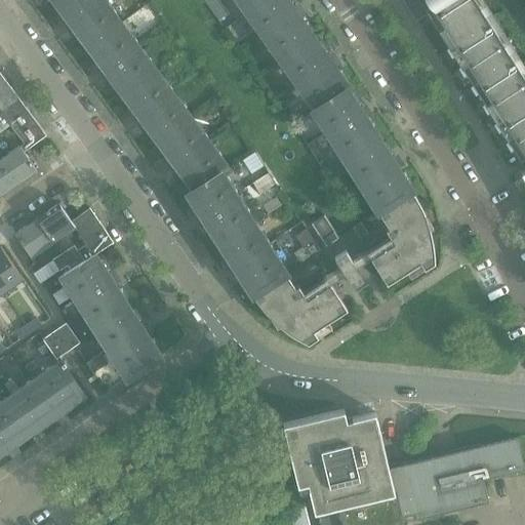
[(75,28),(89,47),(121,24),(104,0),(54,0),(69,19),(66,21),(73,31),(75,28)]
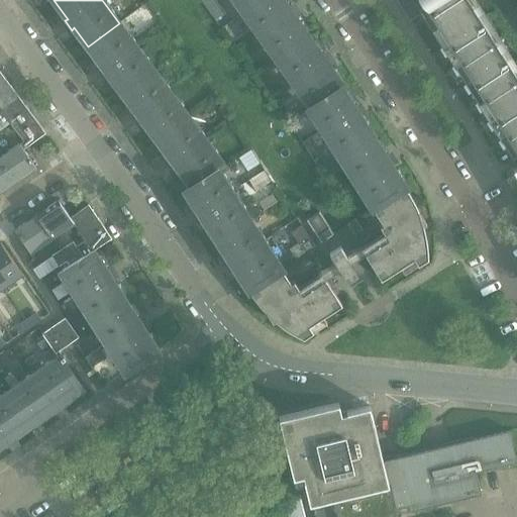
[(234,0),(243,12),(261,0),(234,0)]
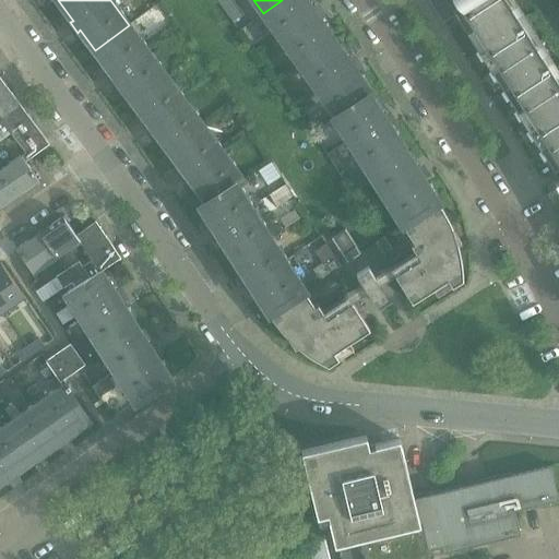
[(305,0),(282,0),(263,13),(300,64),(334,40),(319,20),(323,18),(316,8),(313,11),(305,0)]
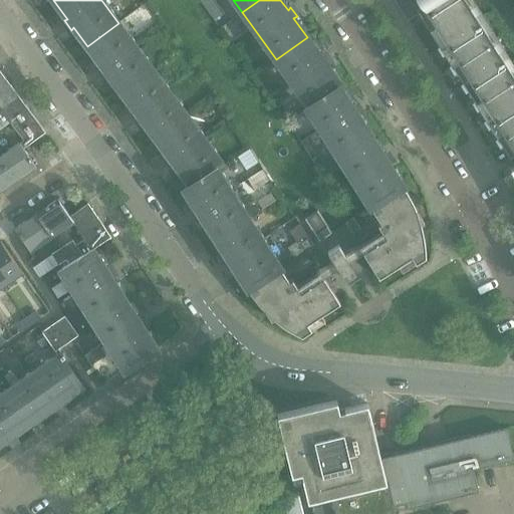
[(513,75),(466,0),(410,0),(510,159),(513,156),(513,75)]
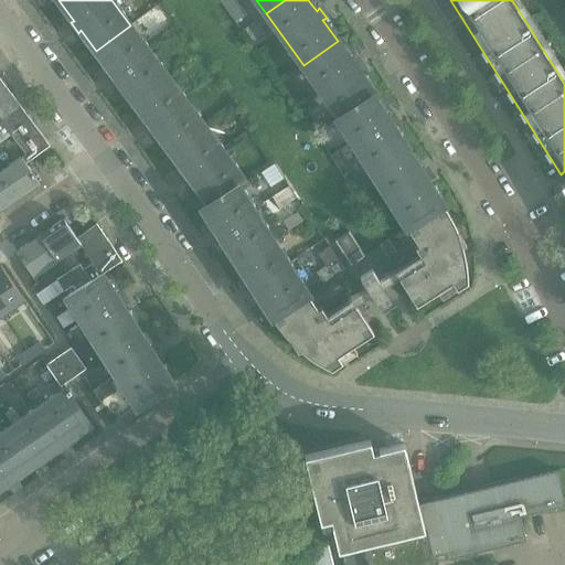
[(112,72),(108,74),(116,84),(118,81),(134,102),(168,76),(130,25),(96,51),(112,72)]
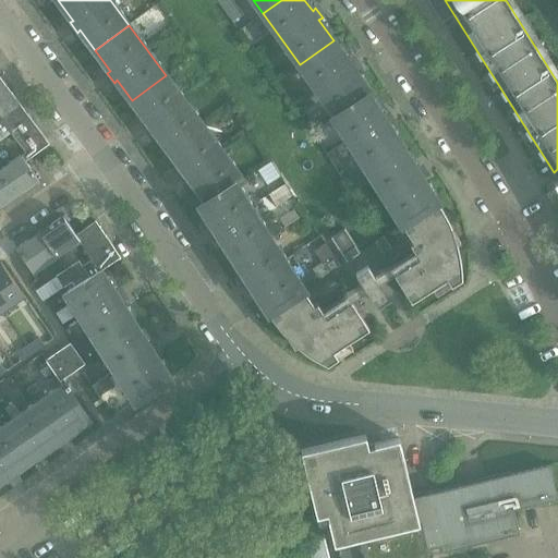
[(334,40),(300,64),(335,114),(371,92),(355,71),(359,69),(351,59),(349,62),(334,40)]
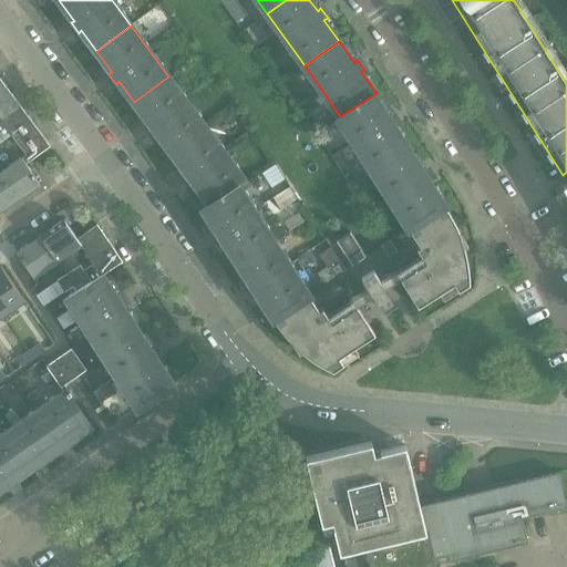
[(156,132),(173,154),(207,129),(168,76),(134,102),(151,124),(146,125),(154,135),(156,132)]
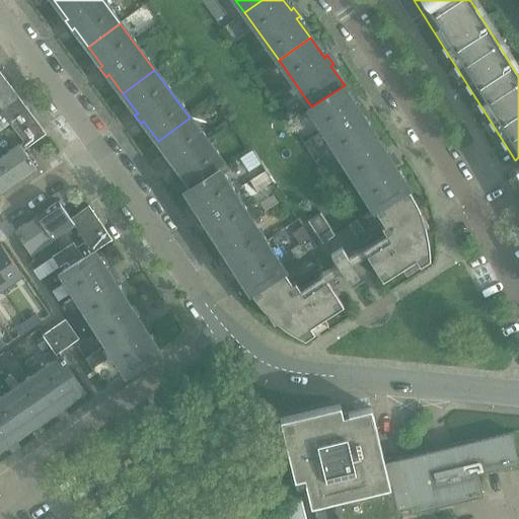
[(19,99),(11,87),(11,86),(7,88),(4,83),(6,81),(0,72),(0,109),(2,114),(20,100),(19,99)]
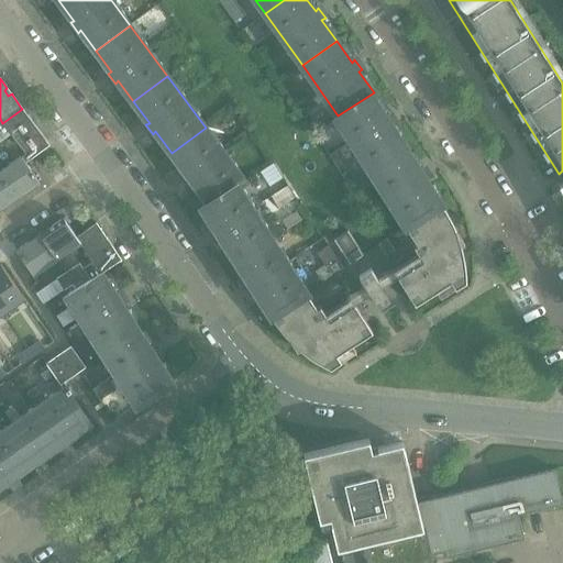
[(374,92),(338,116),(335,117),(372,173),(407,150),(393,127),(397,125),(389,116),(387,118),(374,98),(376,96),(374,92)]
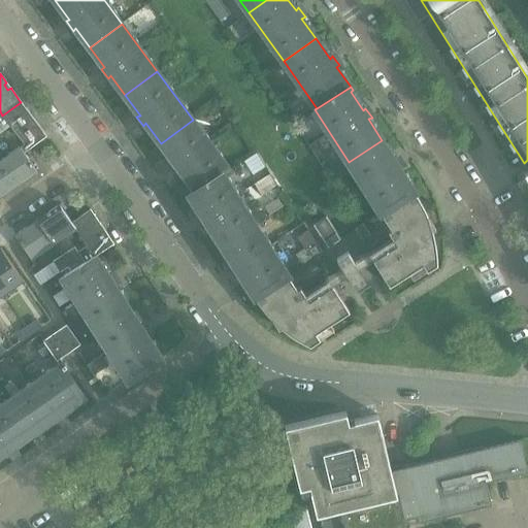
[(30,121),(27,116),(29,113),(21,102),(2,116),(0,111),(0,133),(10,126),(24,144),(20,147),(24,153),(45,137),(46,137),(34,120),(34,119),(34,118),(30,121)]
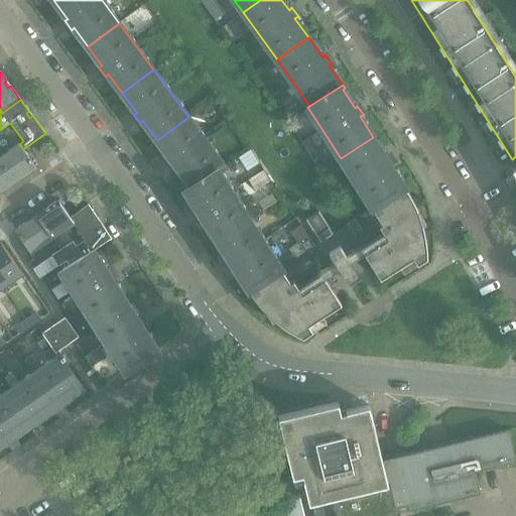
[(224,164),(188,117),(157,140),(171,159),(168,160),(174,170),(177,167),(190,185),(224,164)]
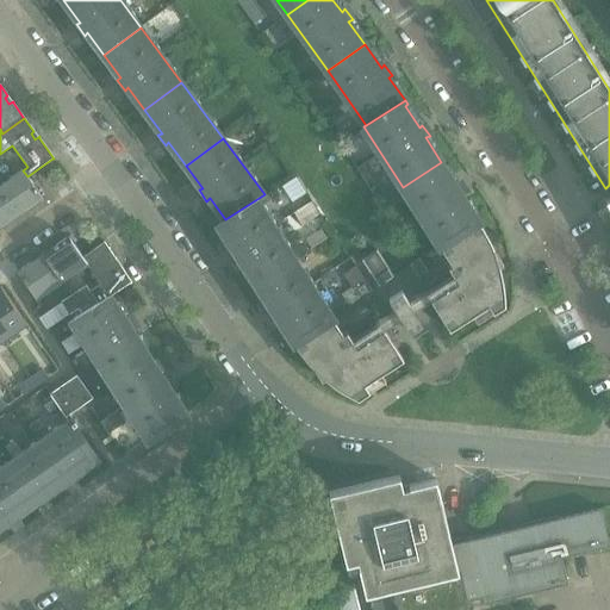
[(441,162),(403,187),(440,246),(479,221),(462,195),(467,194),(459,182),(456,186),(441,162)]
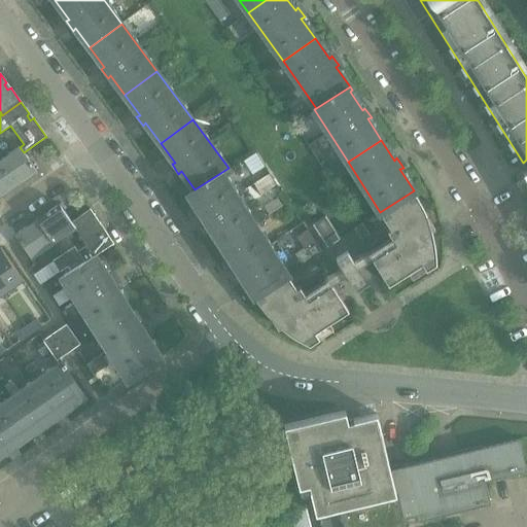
[(20,147),(0,160),(0,164),(14,185),(36,171),(33,165),(31,162),(30,162),(24,152),(20,147)]
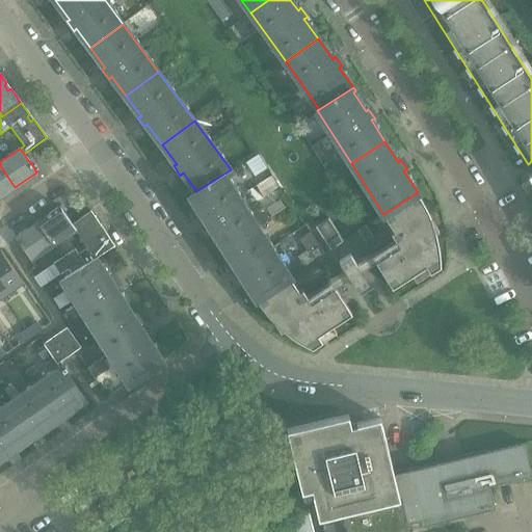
[(0,196),(15,187),(0,165),(0,196)]
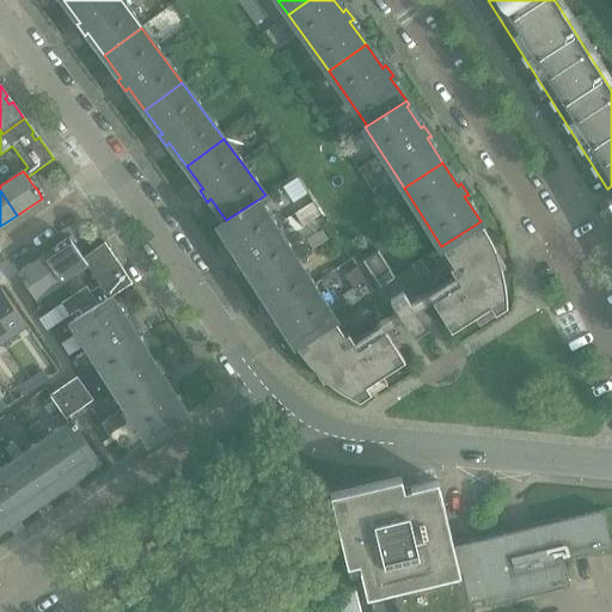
[(236,250),(231,252),(239,263),(242,261),(257,285),(297,259),(261,203),(268,199),(265,195),(226,220),(219,225),(236,250)]
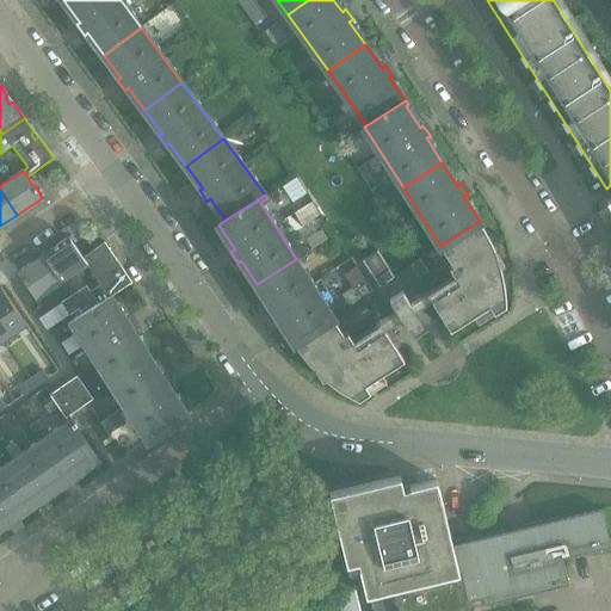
[(610,228),(610,196),(598,204),(610,228)]
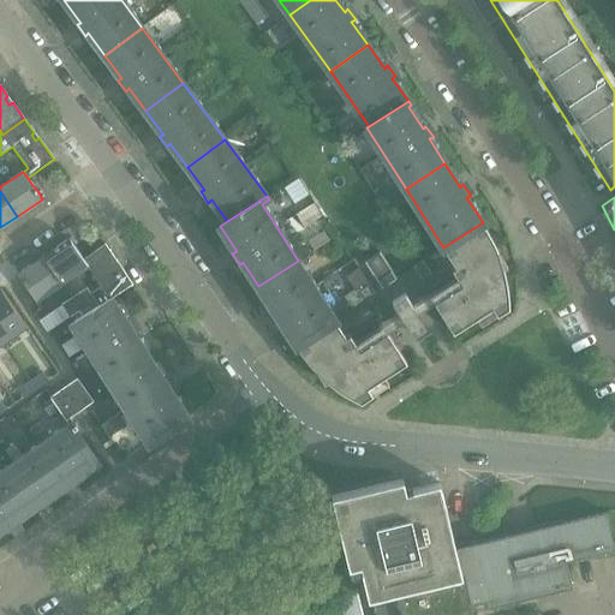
[(452,269),(458,278),(430,296),(453,332),(493,306),(497,315),(509,308),(508,297),(506,281),(505,272),(501,260),(496,249),(491,238),(485,228),(483,222),(443,248),(455,267),(452,269)]
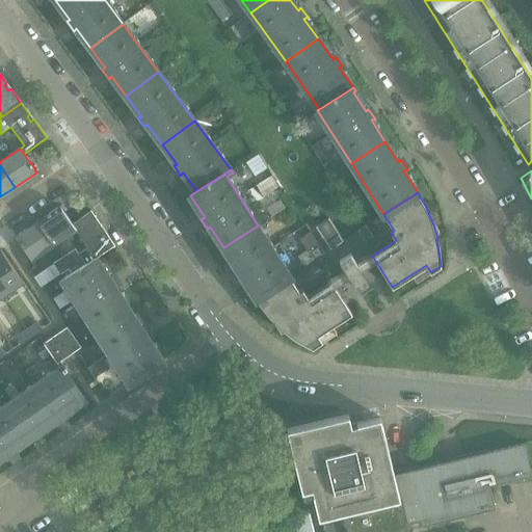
[(67,215),(64,212),(60,207),(38,221),(51,241),(73,225),(73,224),(67,215)]
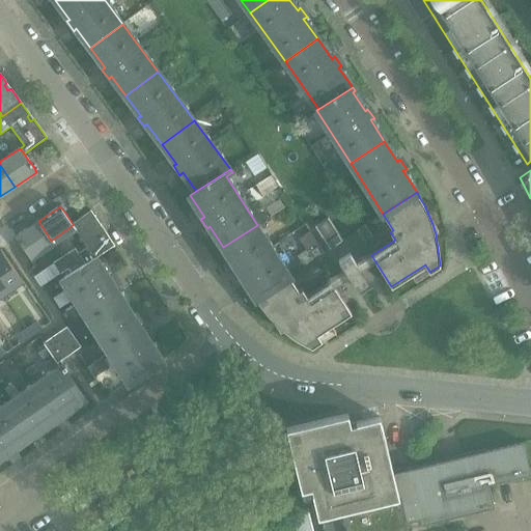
[(93,221),(96,219),(90,211),(90,212),(73,224),(73,225),(95,257),(96,258),(96,257),(113,246),(114,247),(115,246),(109,238),(101,225),(102,225),(101,224),(96,226),(93,221)]
